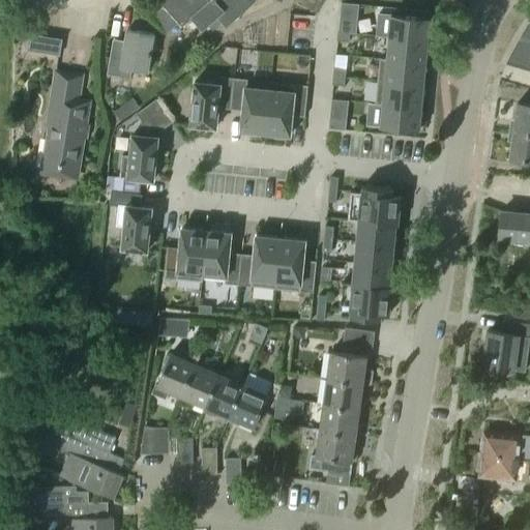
[(158,0),(164,5),(151,16),(166,33),(178,23),(181,26),(190,18),(202,30),(206,26),(210,31),(221,22),(226,27),(252,5),(255,0),(275,0),(282,2),(282,0),(158,0)]
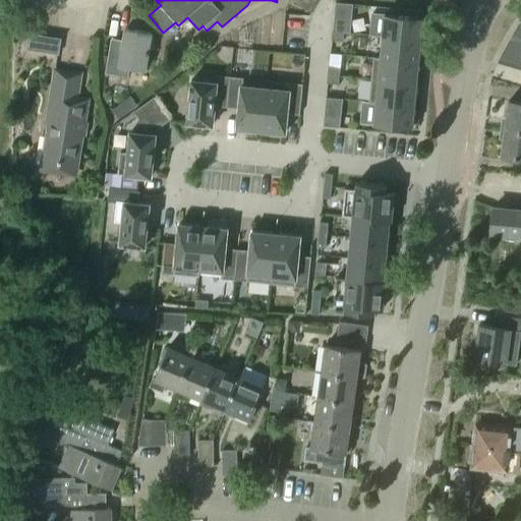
[(385,14),(383,36),(420,39),(422,17),(385,14)]
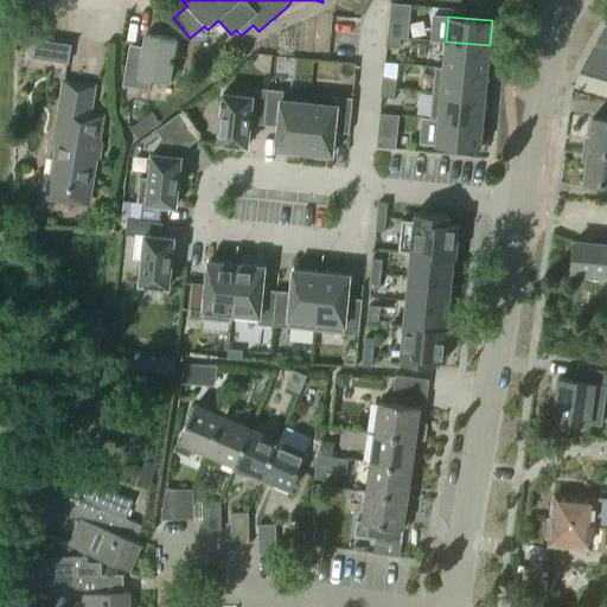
[(48,19),(21,26),(25,37),(51,30),(48,19)]
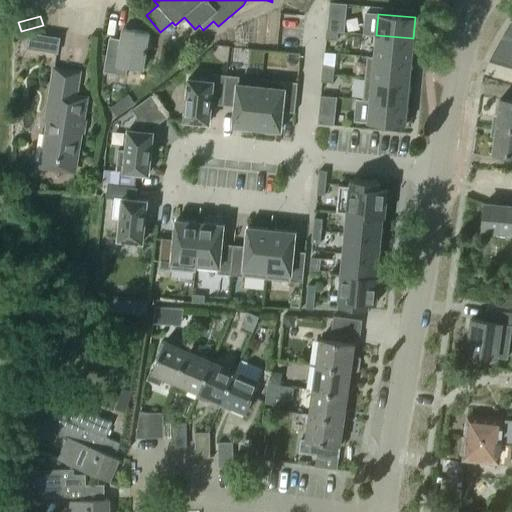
[(328,22),(327,31),(337,32),(344,33),(345,23),(328,22)]
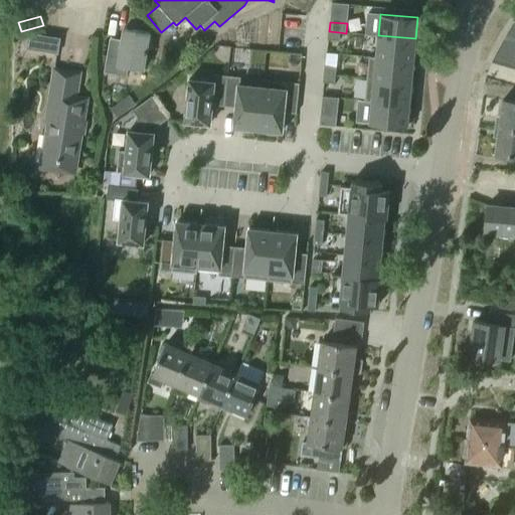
[(149,32),(126,29),(125,38),(109,35),(103,72),(130,76),(132,65),(143,67),(149,32)]
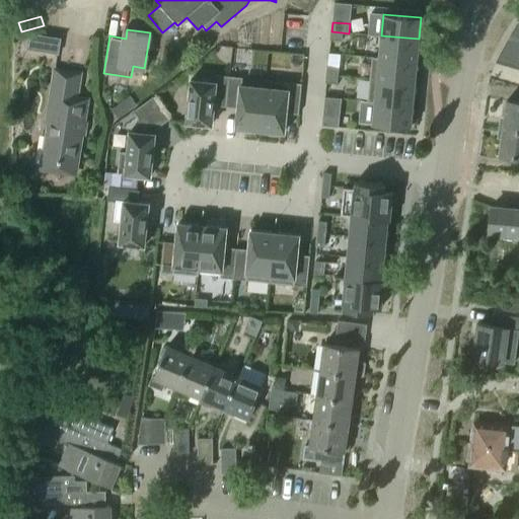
[(342,32),(330,31),(329,40),(342,41),(342,32)]
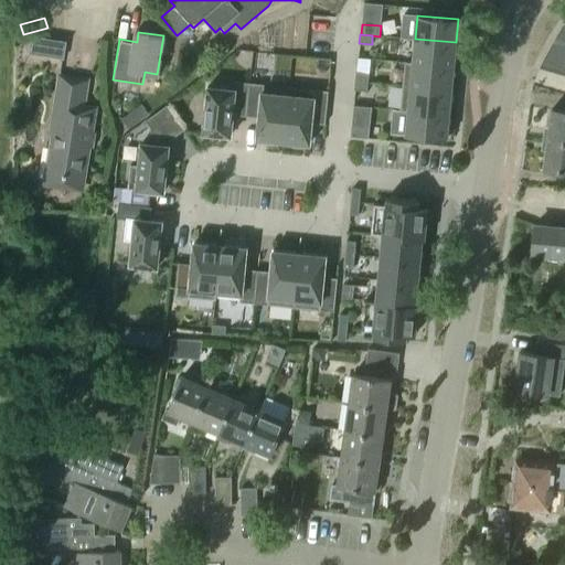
[(456,42),(415,39),(413,62),(454,66),(456,42)]
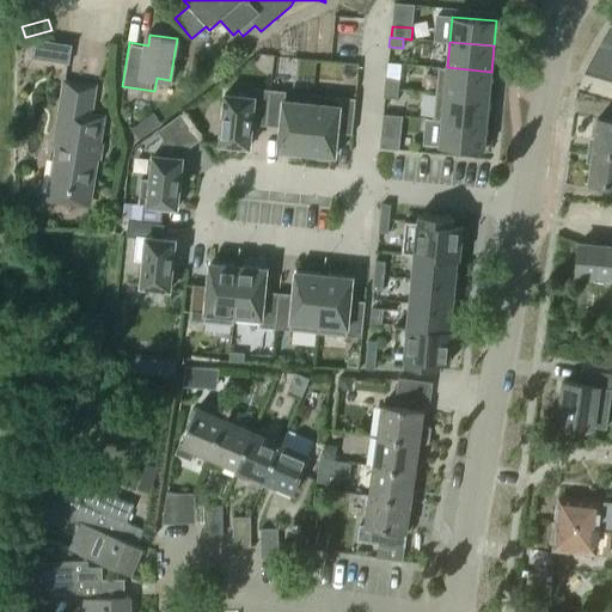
[(56,43),(54,61),(68,63),(71,46),(56,43)]
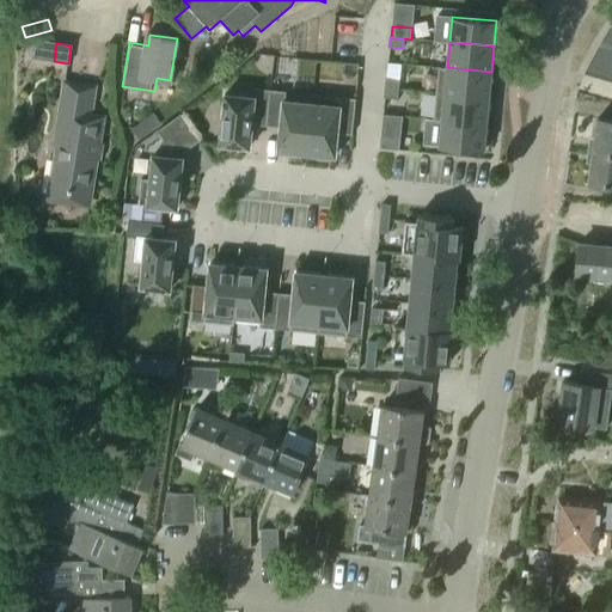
[(439,67),(436,92),(489,97),(491,72),(447,67),(439,67)]
